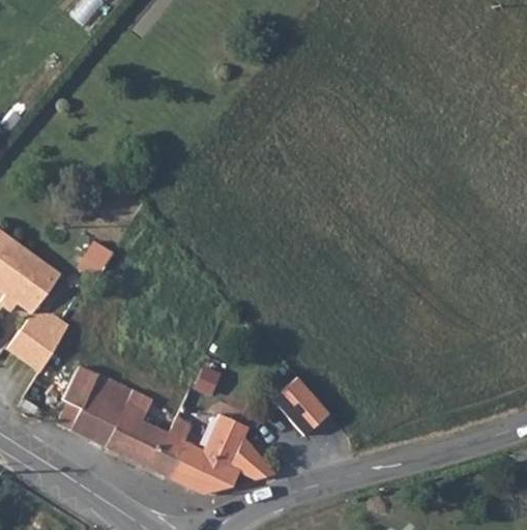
[(62,274),(0,229),(0,289),(7,294),(1,302),(13,312),(20,303),(34,314),(62,274)]
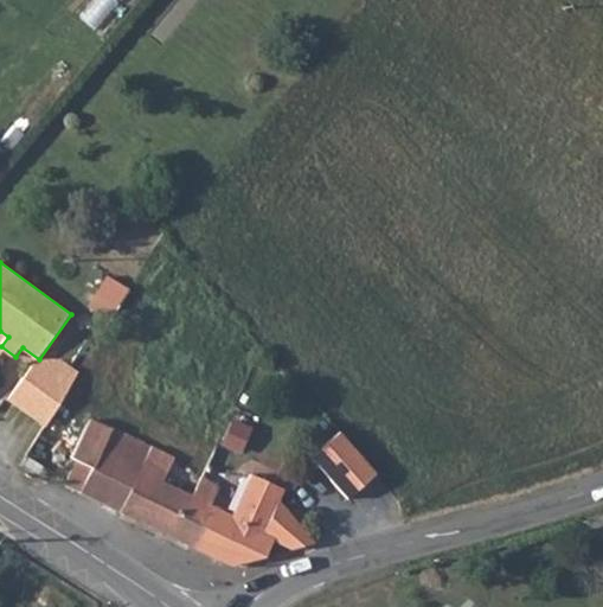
[(88,312),(109,325),(129,291),(109,278),(88,312)]
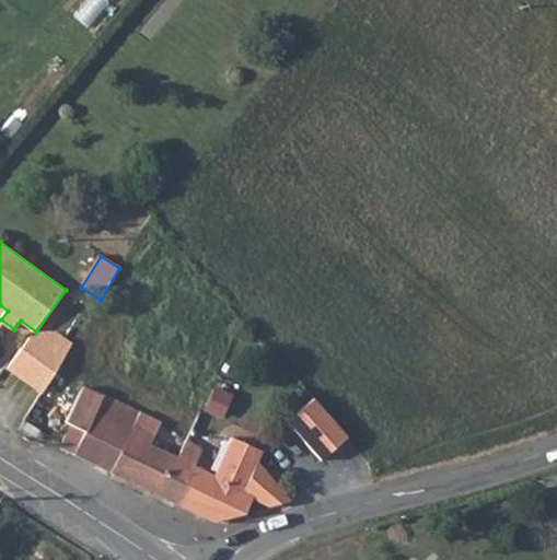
[(55,330),(27,336),(6,369),(41,391),(72,342),(55,330)]
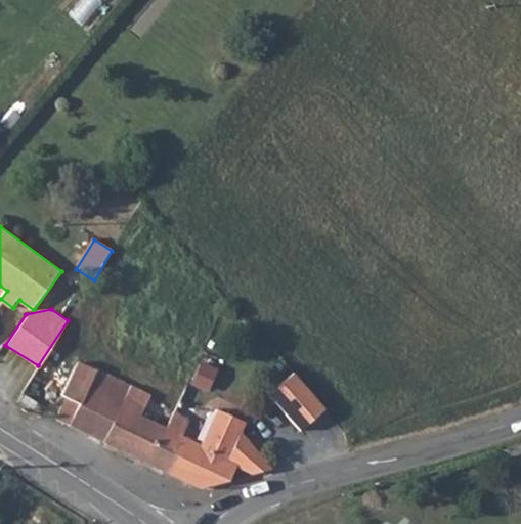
[(214,393),(225,370),(207,361),(197,384),(214,393)]
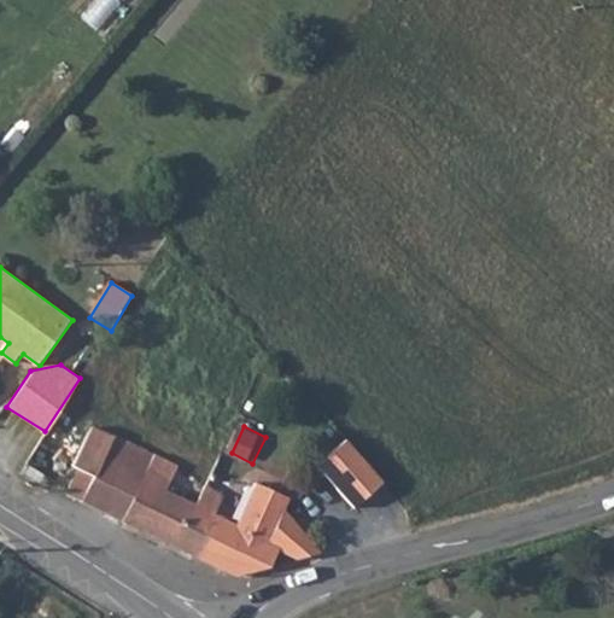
[(179,466),(116,433),(105,456),(95,477),(79,468),(68,494),(199,559),(215,516),(224,496),(208,485),(179,466)]
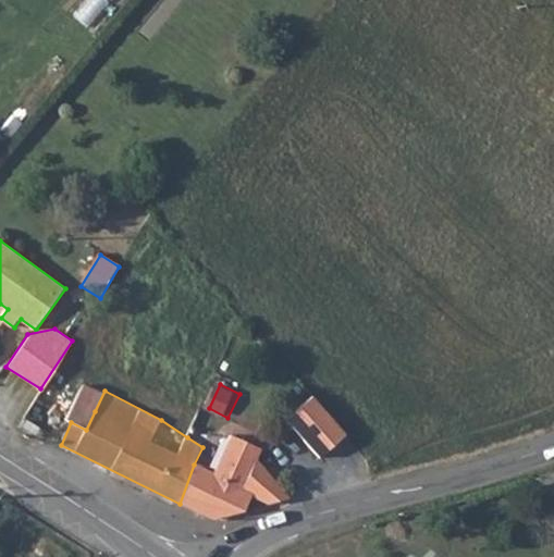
[(286,420),(321,458),(347,435),(312,396),(286,420)]
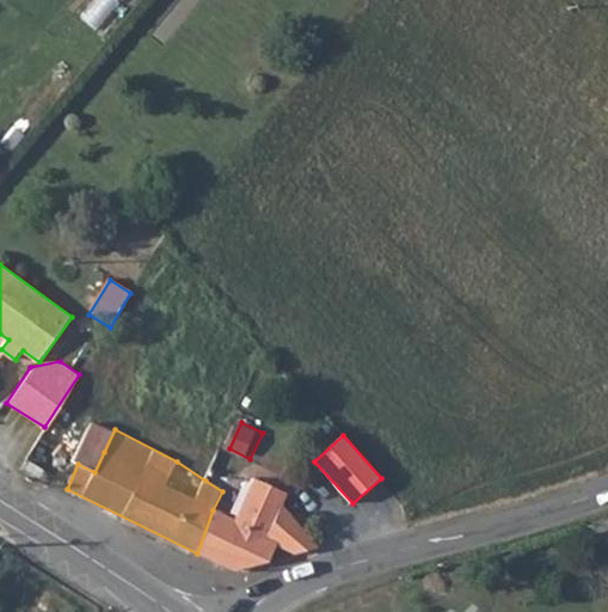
[(104,452),(88,445),(78,464),(94,472),(104,452)]
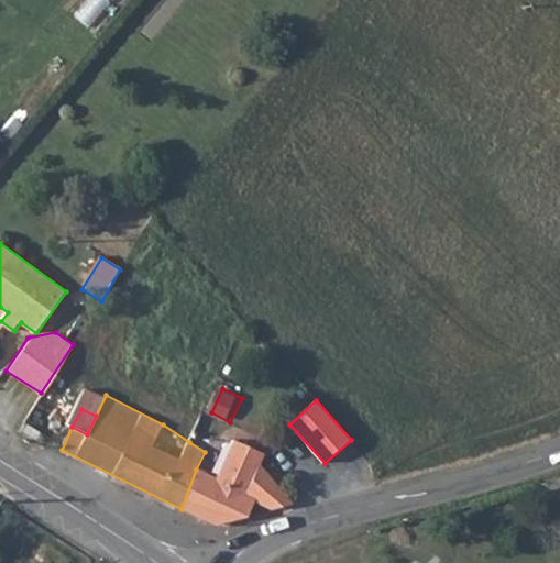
[(189,442),(205,452),(212,440),(198,430),(189,442)]
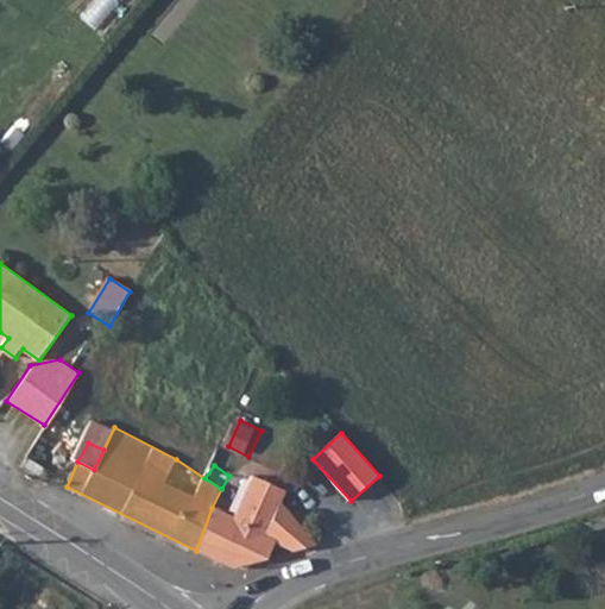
[(254,476),(235,518),(212,508),(196,551),(237,567),(268,559),(276,542),(295,552),(317,545),(282,503),(273,500),(279,488),(254,476)]
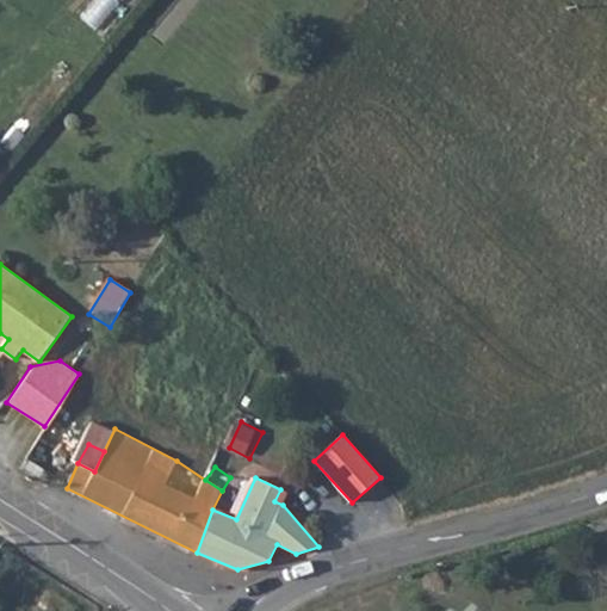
[(283,505),(287,492),(280,489),(274,501),(283,505)]
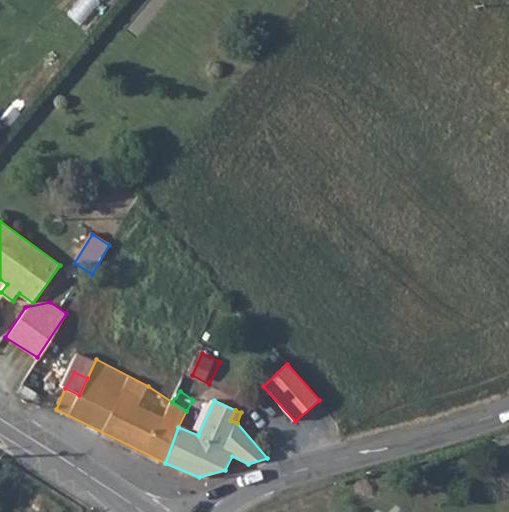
All buildings are outlined.
